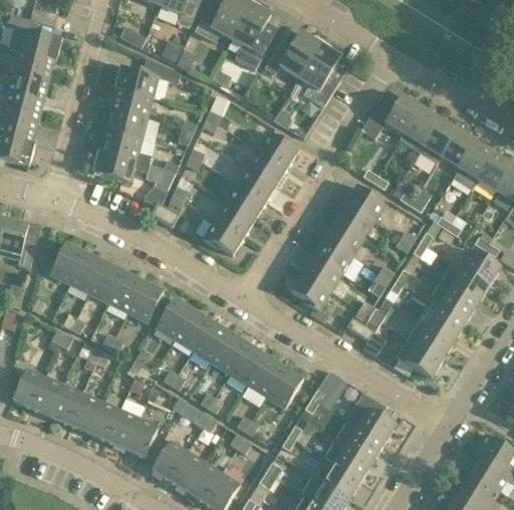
[(188,28),(197,6),(186,1),(186,0),(161,0),(159,5),(180,14),(177,23),(188,28)]
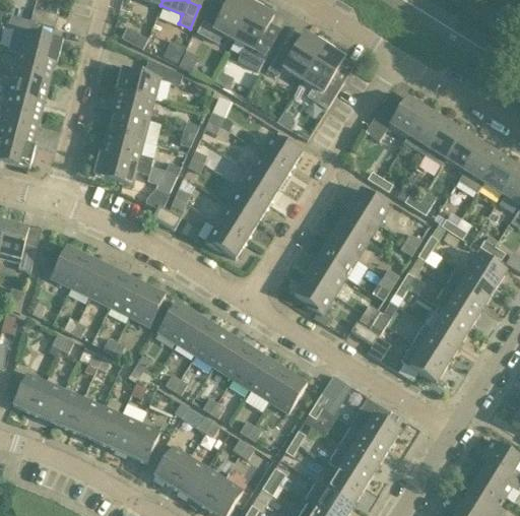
[(208,38),(212,28),(234,40),(252,3),(246,0),(226,0),(218,15),(208,10),(197,31),(208,38)]
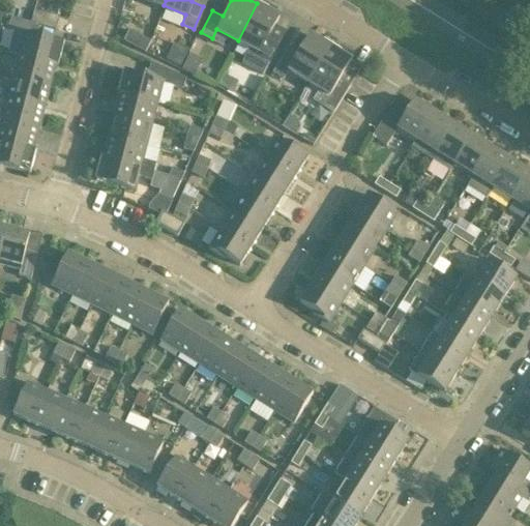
[(262,70),(285,28),(274,23),(278,15),(257,3),(238,40),(248,46),(241,60),(262,70)]
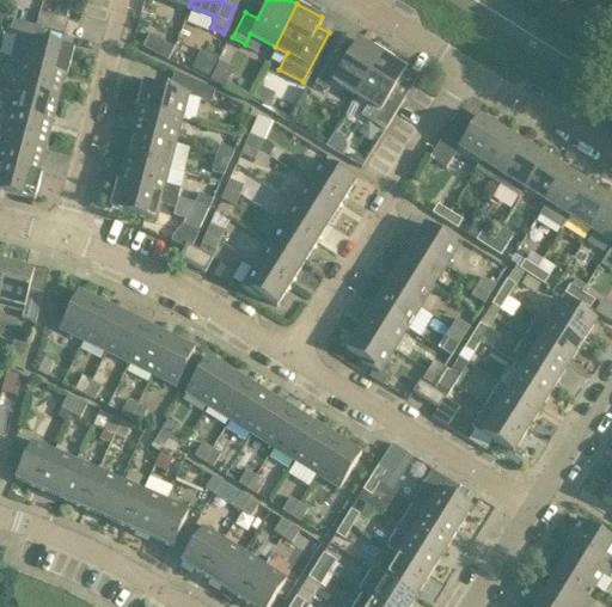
[(65,31),(68,17),(40,8),(36,23),(40,24),(65,31)]
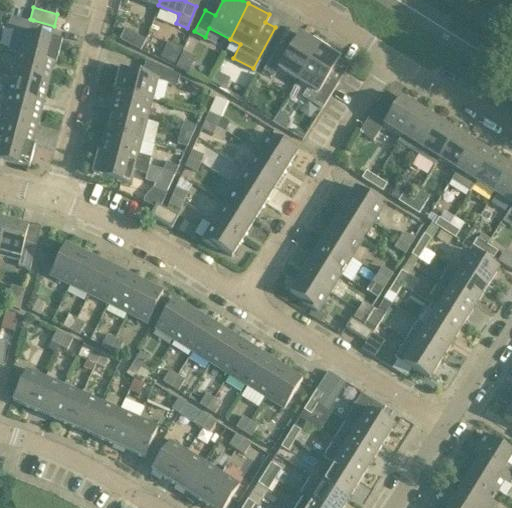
[(31,31),(33,20),(30,19),(11,15),(10,14),(7,26),(22,30),(17,50),(54,60),(56,60),(62,39),(31,31)]
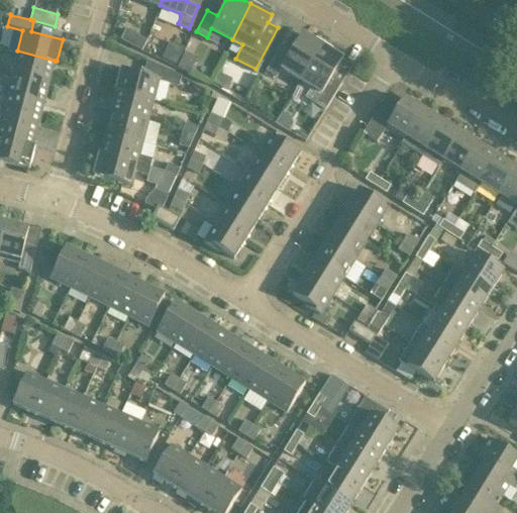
[(141,48),(146,37),(125,27),(120,37),(141,48)]
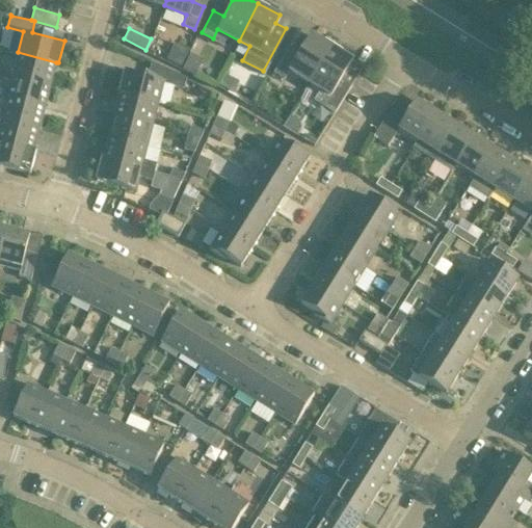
[(311,33),(296,56),(286,50),(272,71),(284,77),(289,69),(310,81),(331,46),(311,33)]
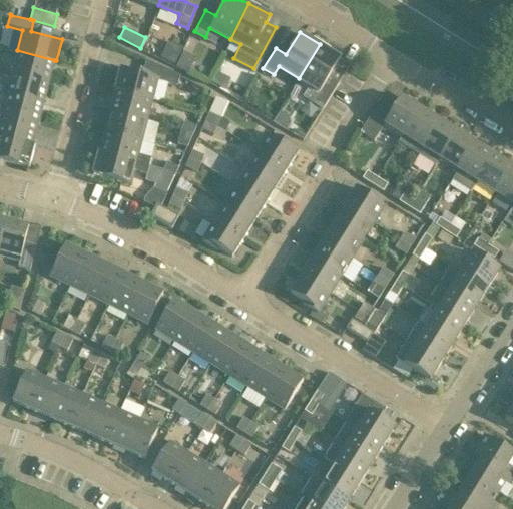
[(167,42),(160,56),(174,62),(182,45),(172,40),(167,42)]
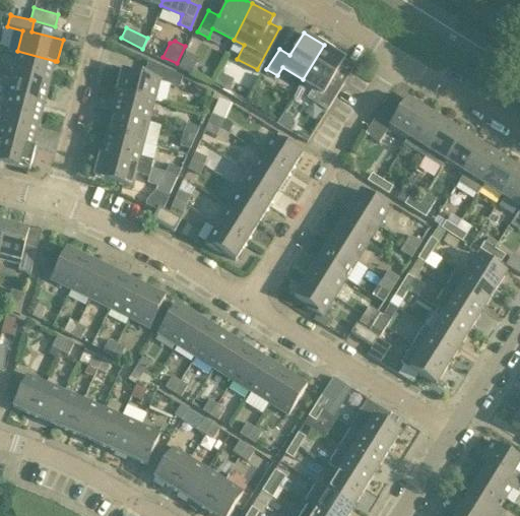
[(340,86),(330,80),(344,58),(324,45),(303,79),(322,91),(317,101),(328,107),(340,86)]
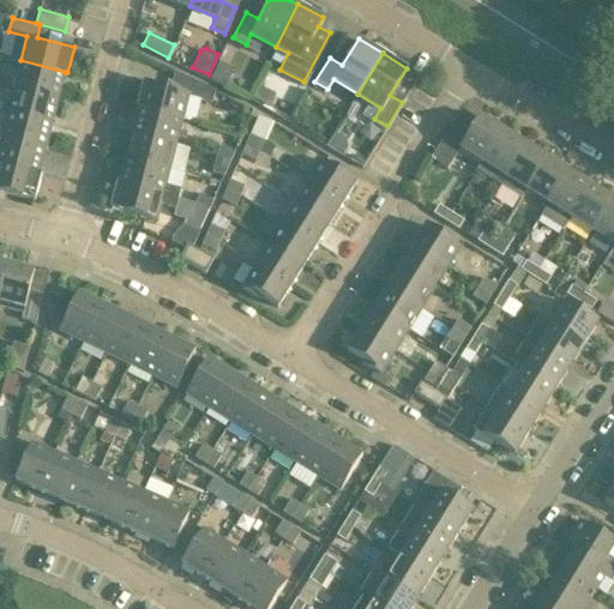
[(210,77),(224,84),(233,66),(220,59),(210,77)]
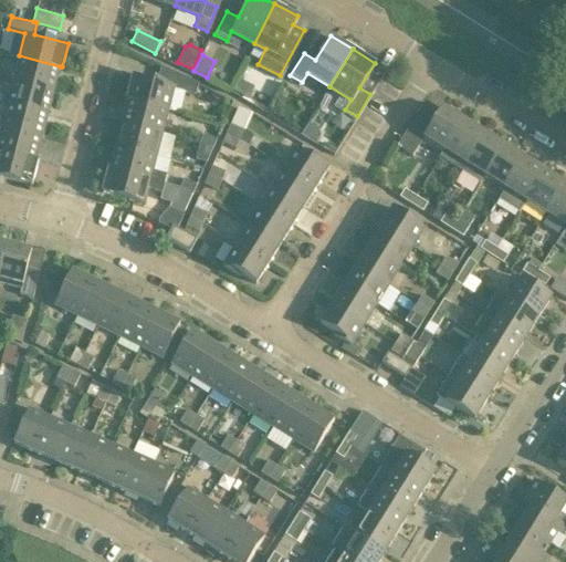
[(13,79),(53,90),(60,66),(19,55),(13,79)]
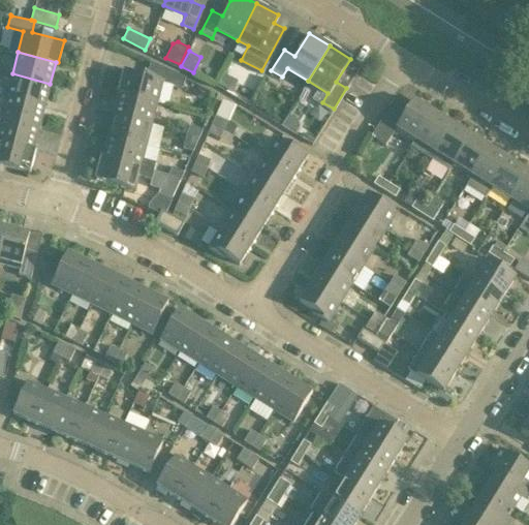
[(153,76),(123,68),(117,91),(119,91),(157,101),(157,100),(166,102),(172,84),(182,86),(185,75),(156,63),(153,76)]
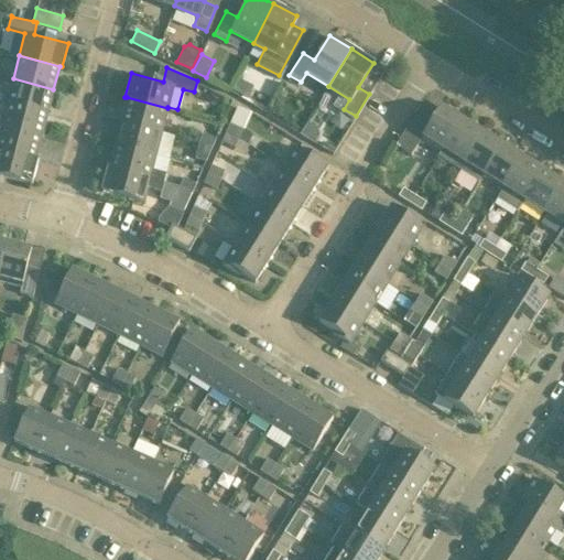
[(247,95),(253,85),(239,76),(232,86),(247,95)]
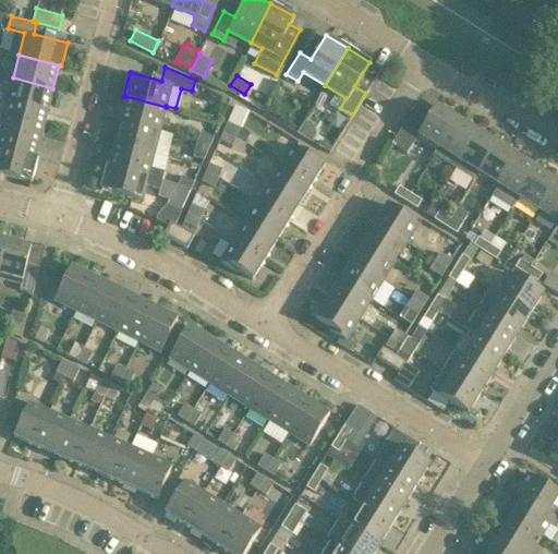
[(7,100),(47,111),(52,88),(13,77),(7,100)]
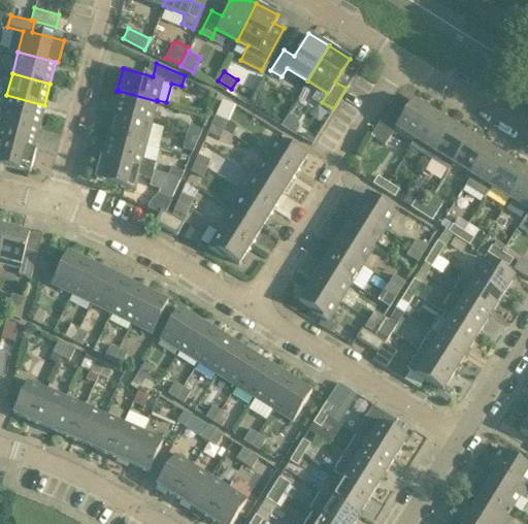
[(113,112),(151,123),(157,101),(119,91),(113,112)]
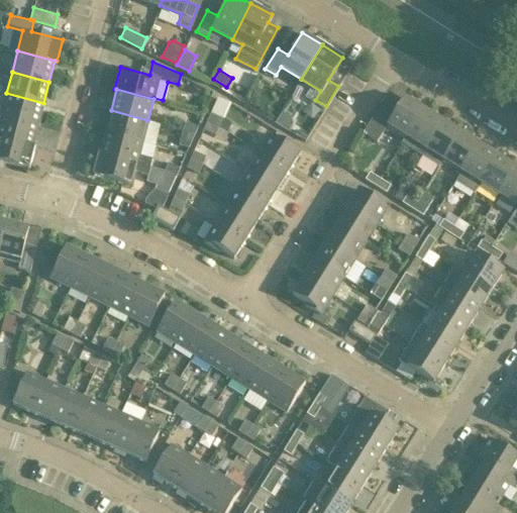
[(1,114),(37,123),(43,103),(6,93),(1,114)]
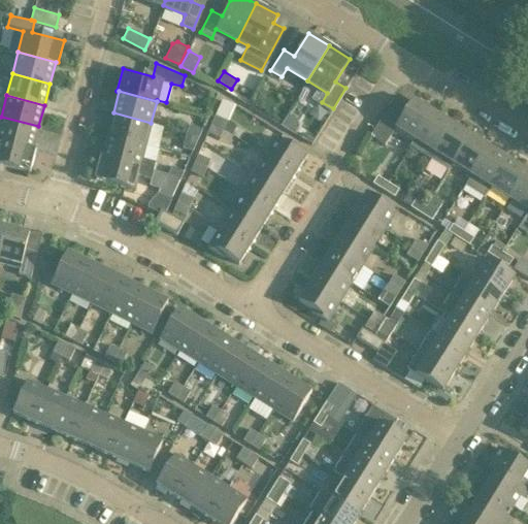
[(370,134),(385,142),(393,129),(411,139),(408,143),(410,144),(432,109),(413,98),(404,110),(391,101),(370,134)]
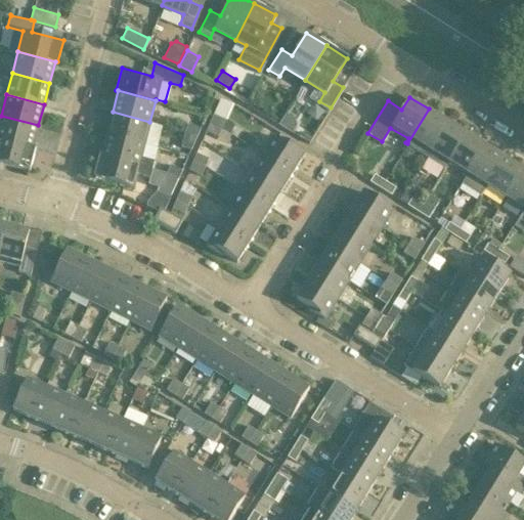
[(294,114),(287,109),(277,124),(291,132),(296,123),(294,114)]
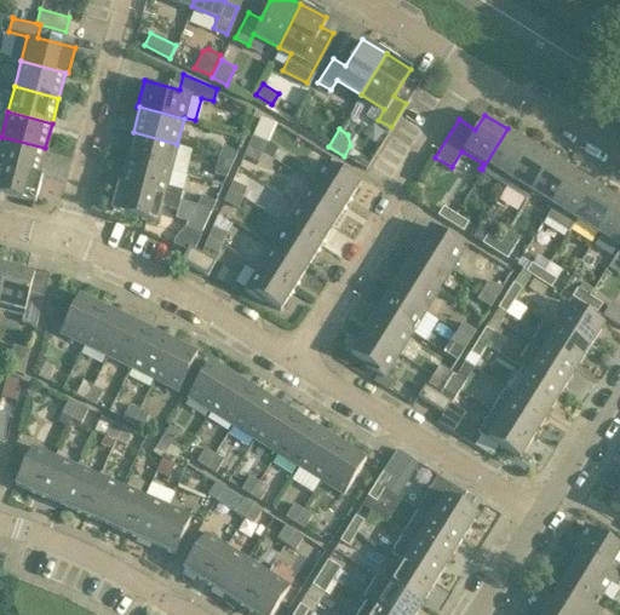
[(504,183),(529,143),(507,128),(482,170),(504,183)]
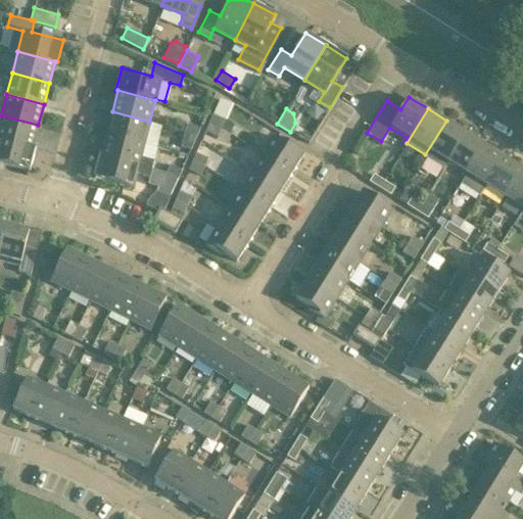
[(149,122),(112,111),(107,133),(144,142),(149,122)]
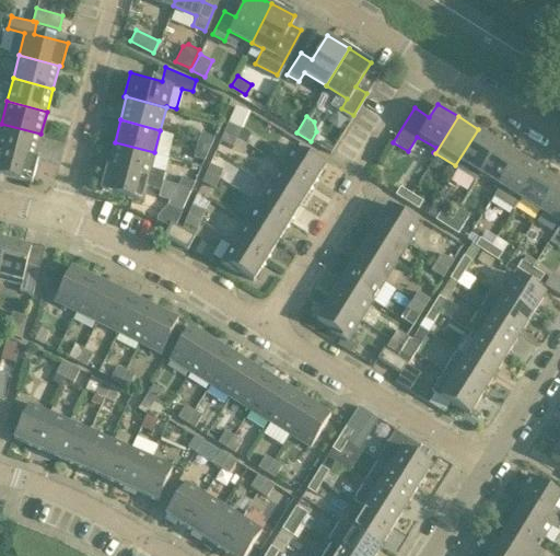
[(241,127),(228,120),(223,130),(236,136),(241,127)]
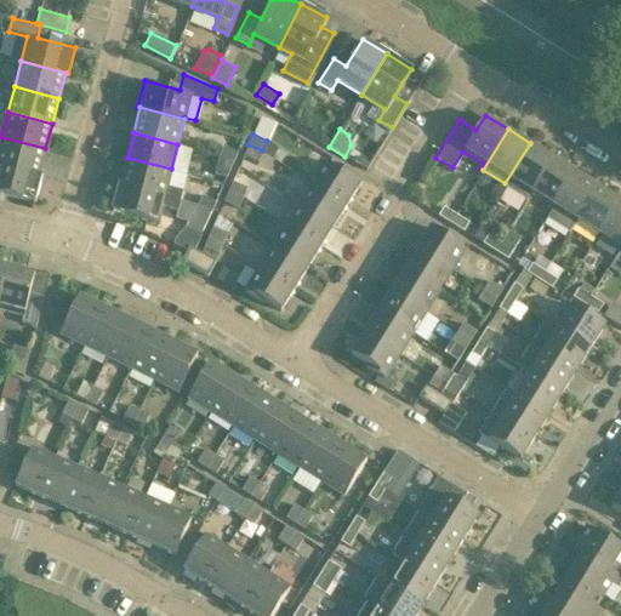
[(0,141),(0,164),(39,174),(45,148),(1,137),(0,141)]
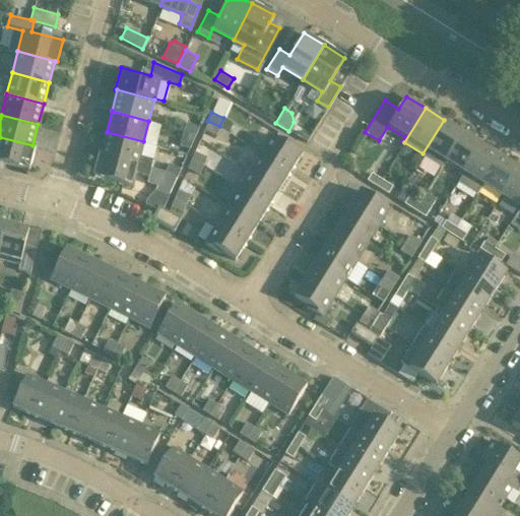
[(183,128),(186,130),(195,132),(198,125),(186,120),(183,128)]
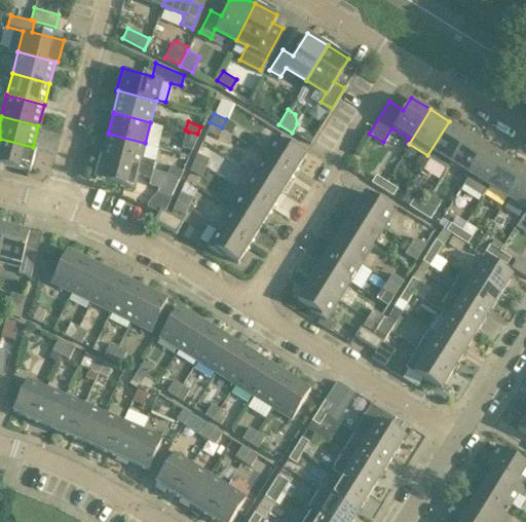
[(446,166),(450,160),(451,160),(467,133),(449,121),(427,155),(446,166)]
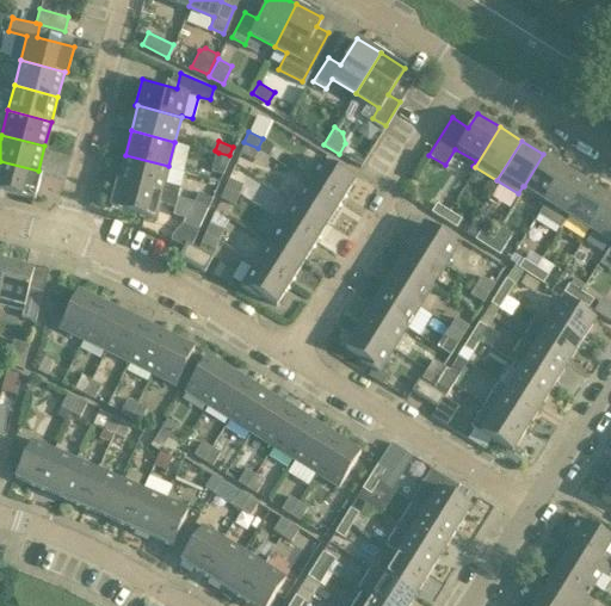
[(258,148),(244,142),(240,152),(253,158),(258,148)]
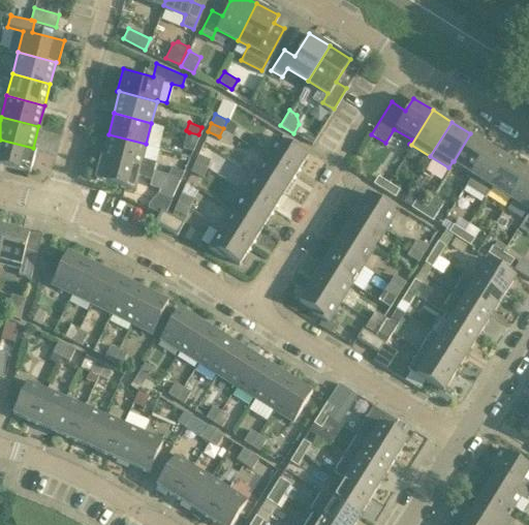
[(192,149),(193,150),(198,136),(197,136),(189,132),(186,131),(182,147),(192,149)]
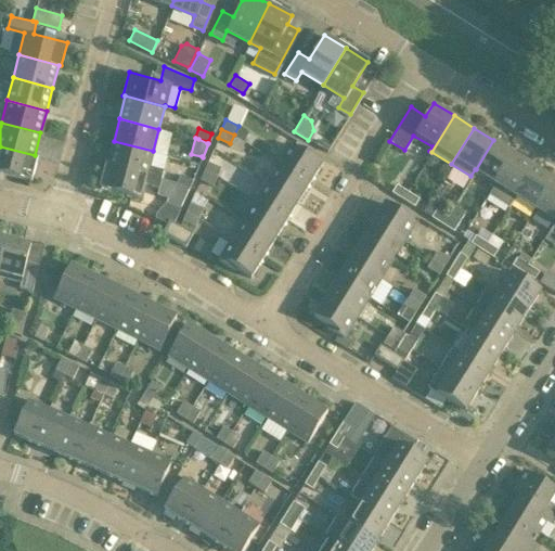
[(494,181),(488,192),(489,192),(514,153),(493,140),(476,169),(494,181)]
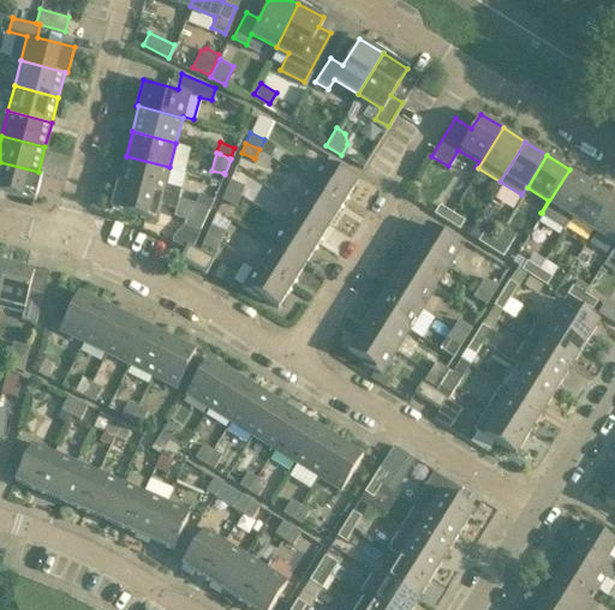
[(183,171),(169,167),(126,156),(119,181),(177,196),(183,171)]
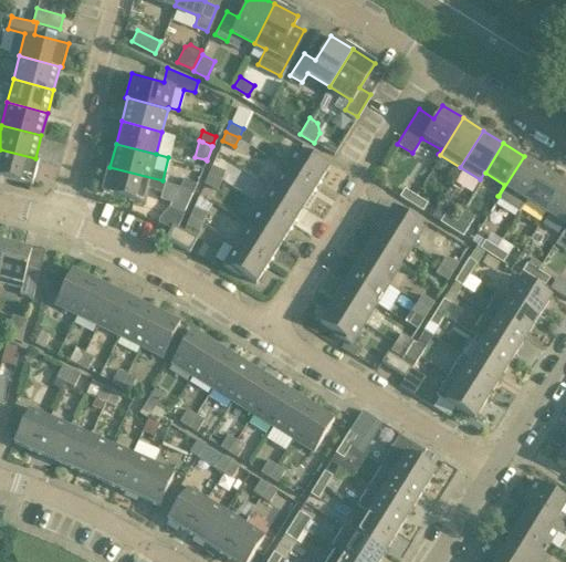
[(283,165),(316,185),(328,165),(296,145),(283,165)]
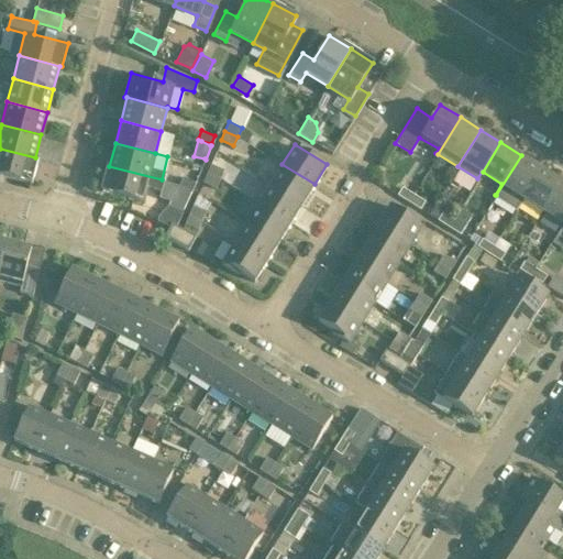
[(37,159),(35,157),(0,149),(0,174),(32,183),(37,159)]
